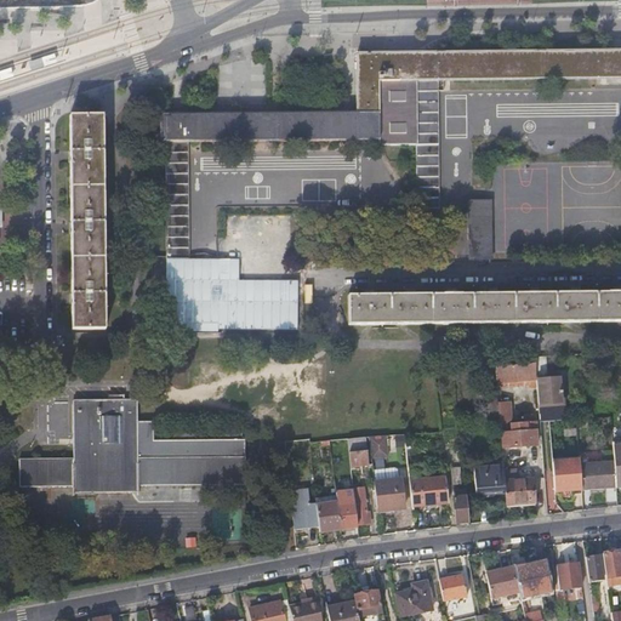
[(166,257),(187,257),(187,140),(379,138),(379,144),(415,144),(415,208),(438,208),(437,79),(620,77),(620,50),(358,52),(359,112),(159,113),(159,140),(165,140),(166,257)]
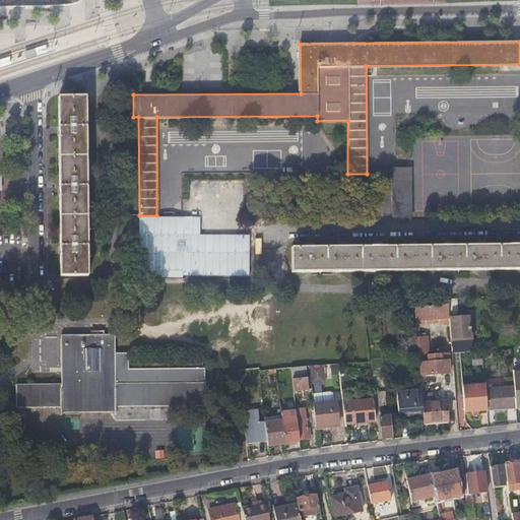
[(121,82),(112,82),(112,93),(121,93),(121,82)]
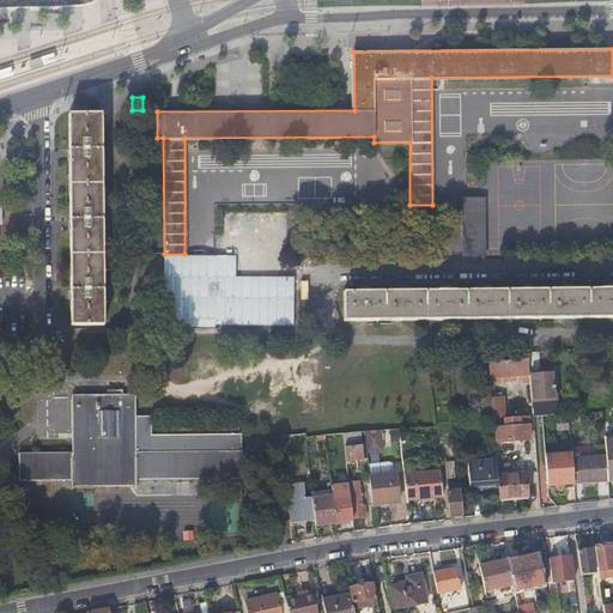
[(101,114),(68,115),(70,326),(103,325),(101,114)]
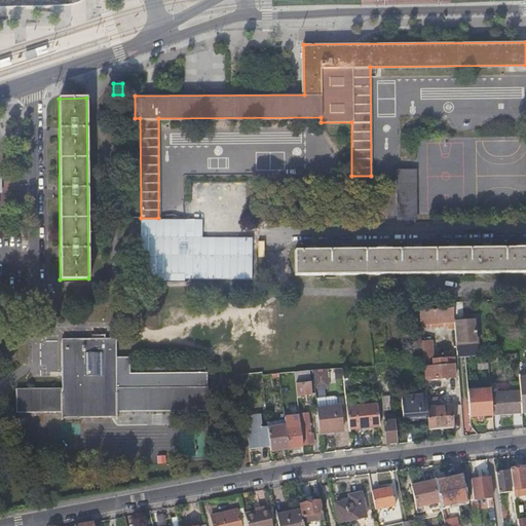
[(415,170),(397,170),(398,220),(416,219),(415,170)]
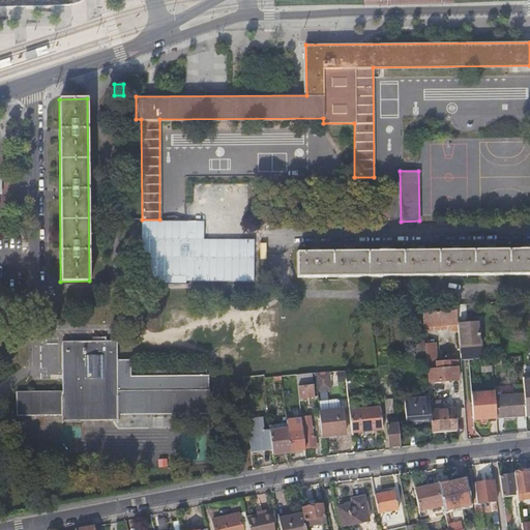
[(159,219),(142,219),(142,284),(187,283),(186,219),(159,219)]
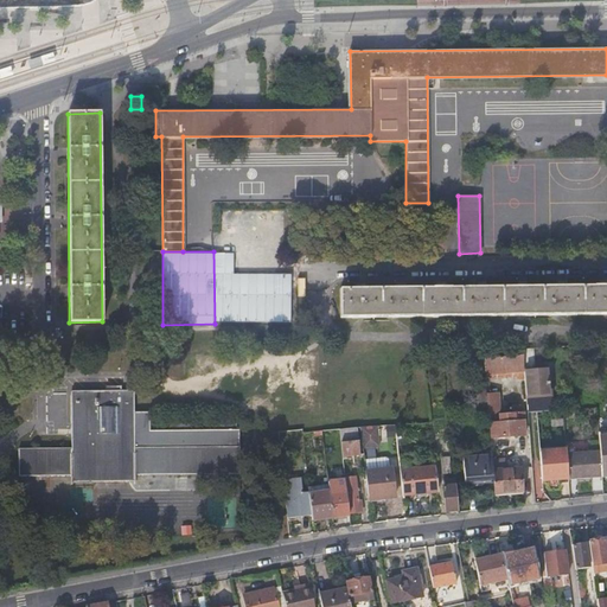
[(356,287),(338,288),(339,315),(606,312),(606,283),(601,285),(601,282),(594,283),(594,285),(561,285),(561,283),(555,283),(555,286),(522,286),(522,283),(515,283),(515,286),(483,286),(483,285),(474,285),(475,286),(442,287),(442,285),(435,285),(435,287),(403,287),(403,286),(396,286),(396,287),(363,287),(363,286),(356,286),(356,287)]
